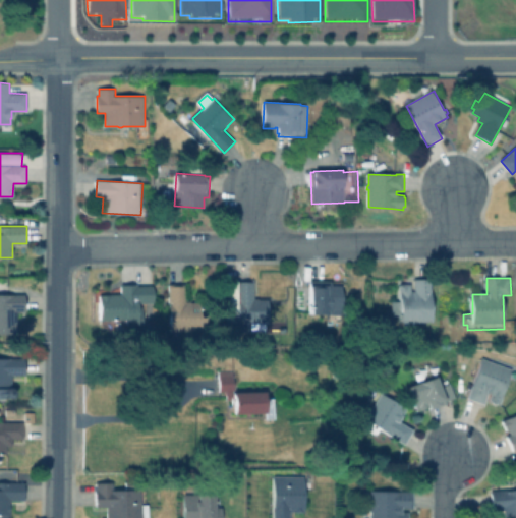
[(414,279),(414,280),(432,280),(433,323),(401,324),(401,319),(400,319),(400,315),(393,317),(393,302),(400,302),(400,285),(398,285),(398,280),(414,279)]
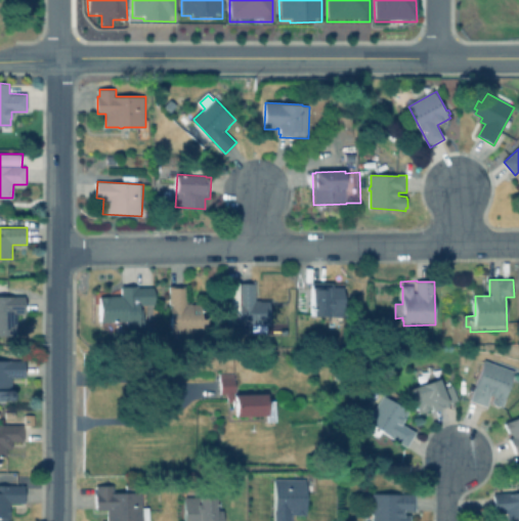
[(269,302),(269,335),(239,334),(239,310),(228,310),(228,284),(241,284),(241,285),(256,285),(256,301),(260,301),(260,302),(269,302)]
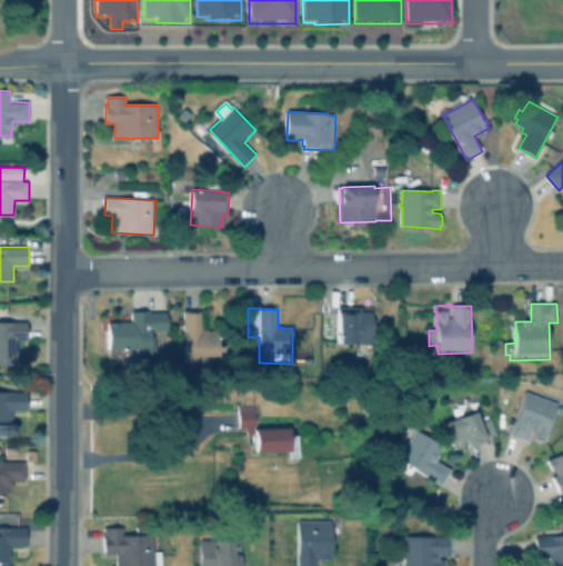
[(372,313),(373,356),(357,356),(355,344),(339,344),(339,308),(362,308),(362,313),(372,313)]
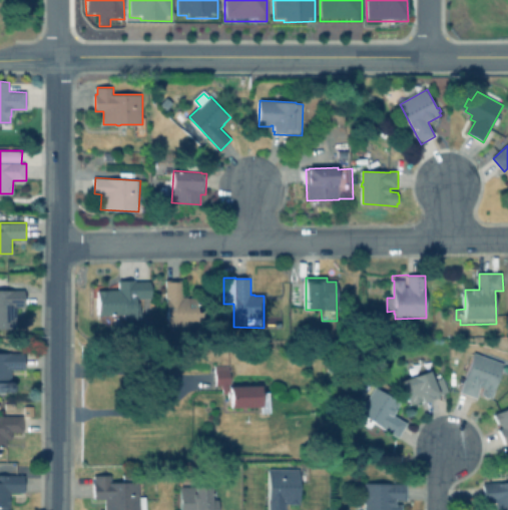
[(136,279),(136,283),(151,282),(152,298),(136,299),(137,303),(142,303),(143,319),(124,321),(124,315),(99,316),(98,292),(120,290),(120,280),(136,279)]
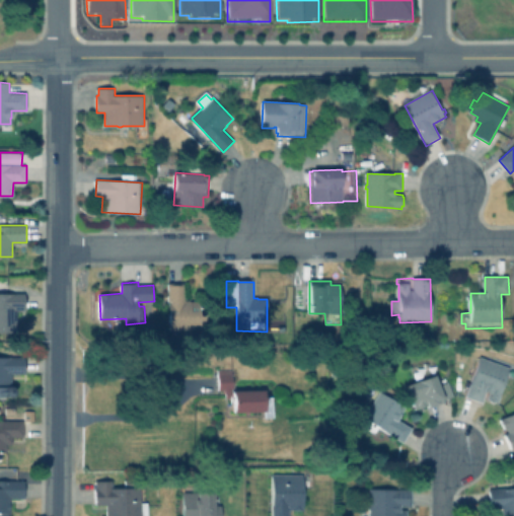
[(205,315),(204,330),(169,329),(169,284),(187,284),(186,300),(191,300),(191,301),(201,301),(200,315),(205,315)]
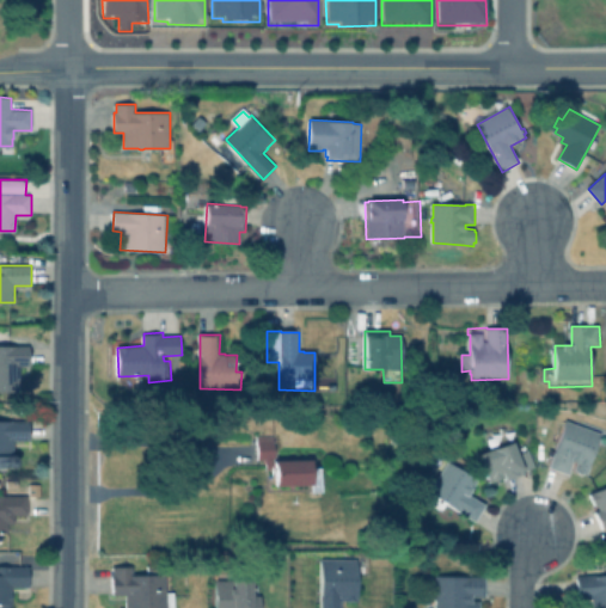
[(0,347),(30,347),(30,367),(20,367),(20,382),(18,382),(18,392),(0,392),(0,347)]
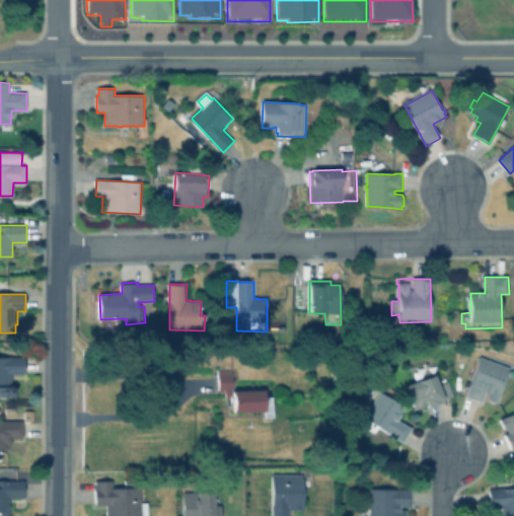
[(0,358),(26,358),(26,373),(13,373),(13,388),(14,390),(14,394),(13,395),(13,399),(0,399),(0,358)]
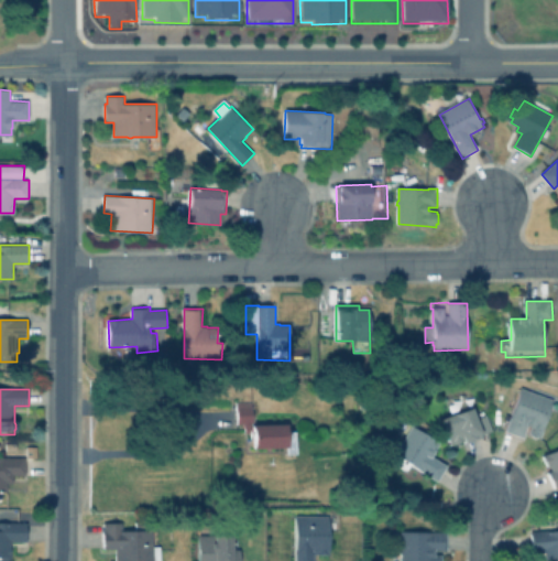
[(524,389),(540,396),(543,389),(557,395),(557,417),(556,420),(549,418),(542,439),(531,434),(533,429),(529,427),(524,439),(507,432),(524,389)]
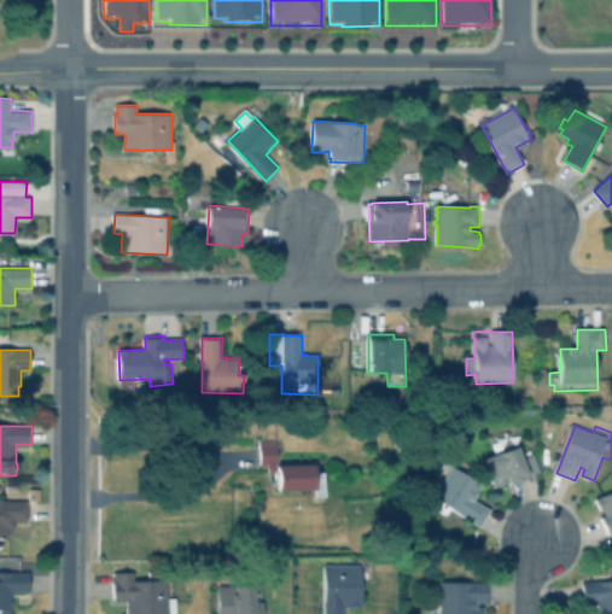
[(531,480),(512,486),(511,484),(495,489),(485,460),(499,455),(494,443),(495,439),(513,433),(517,436),(531,475),(530,475),(531,480)]
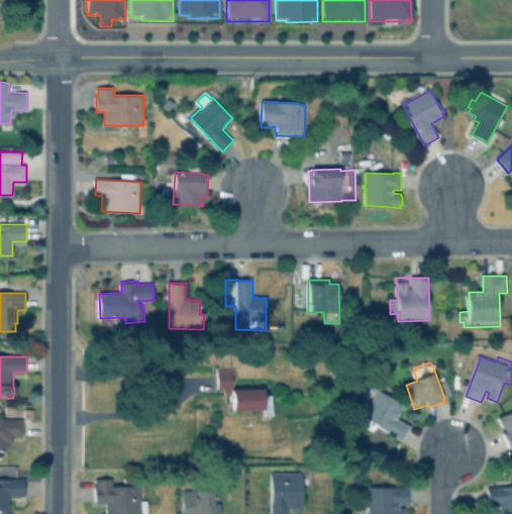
[(234,369),(235,388),(233,388),(233,389),(265,389),(265,397),(273,397),(273,416),(265,417),(265,411),(234,412),(234,397),(226,397),(226,389),(220,389),(219,369),(234,369)]
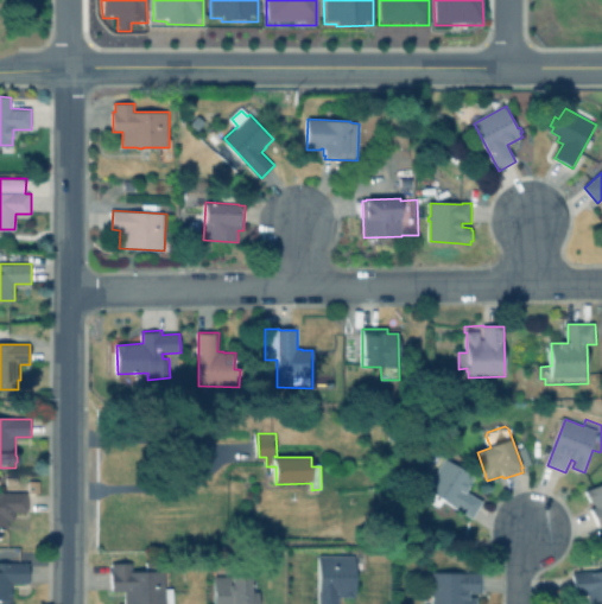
[(547,440),(545,457),(536,456),(537,439),(547,440)]
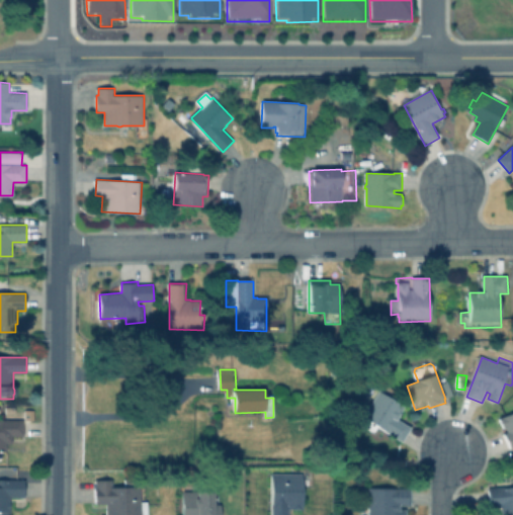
[(454,396),(445,399),(441,385),(449,382),(454,396)]
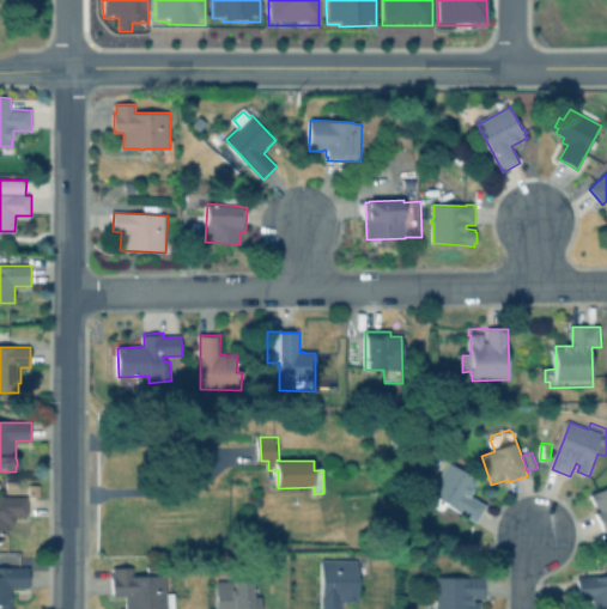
[(471,497),(487,507),(477,524),(449,506),(444,512),(435,506),(439,500),(431,494),(451,463),(480,482),(471,497)]
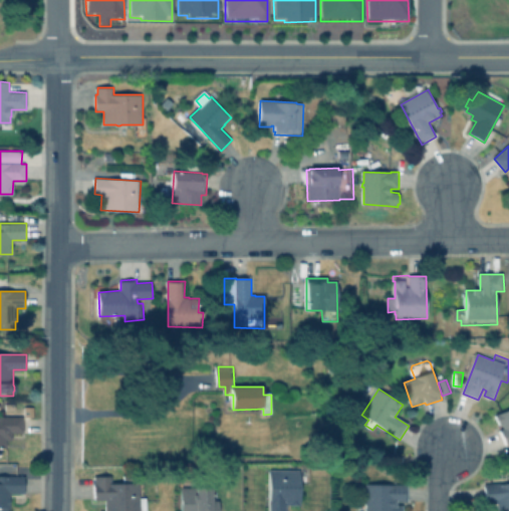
[(508,447),(507,448),(500,432),(505,430),(503,426),(501,427),(497,417),(508,412),(508,447)]
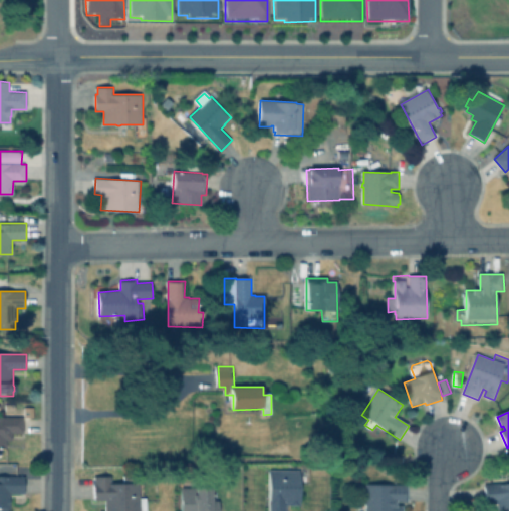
[(0,417),(25,418),(25,434),(13,434),(13,441),(8,441),(8,449),(0,449),(0,417)]
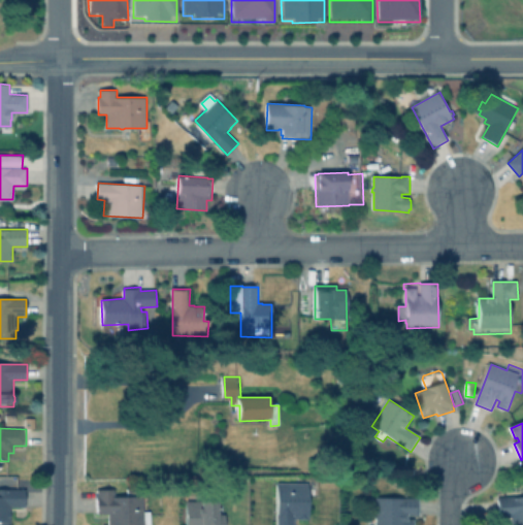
[(322,481),(321,498),(309,498),(308,520),(307,520),(307,521),(299,521),(299,520),(294,520),(294,524),(278,524),(279,484),(303,485),(303,480),(322,481)]
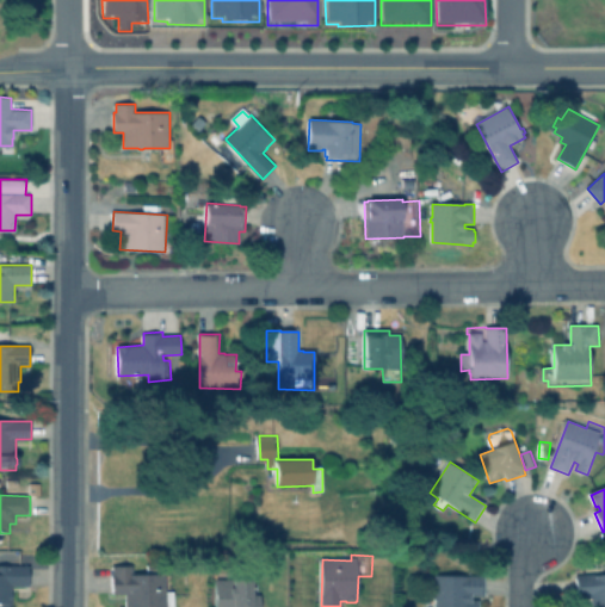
[(0,606),(0,567),(30,567),(30,587),(12,586),(12,594),(16,594),(14,606),(0,606)]
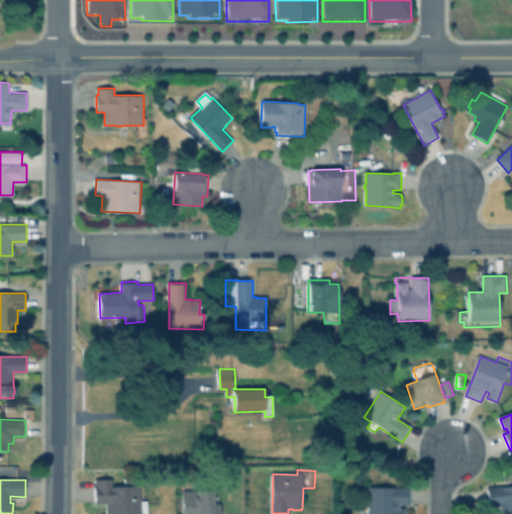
[(148,502),(148,513),(107,513),(107,504),(96,504),(96,480),(113,480),(113,487),(141,487),(141,502),(148,502)]
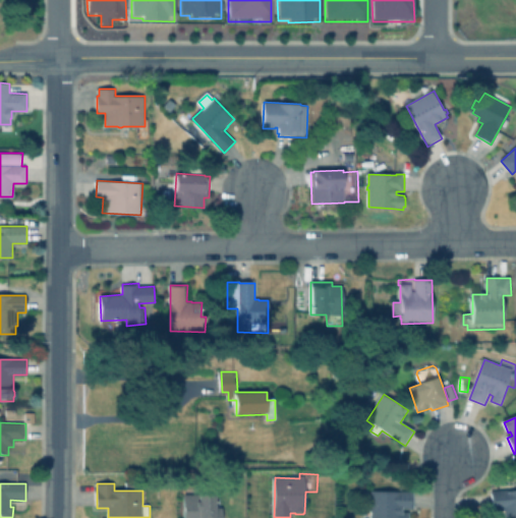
[(506,517),(506,510),(495,512),(493,493),(510,491),(510,493),(515,492),(515,517),(506,517)]
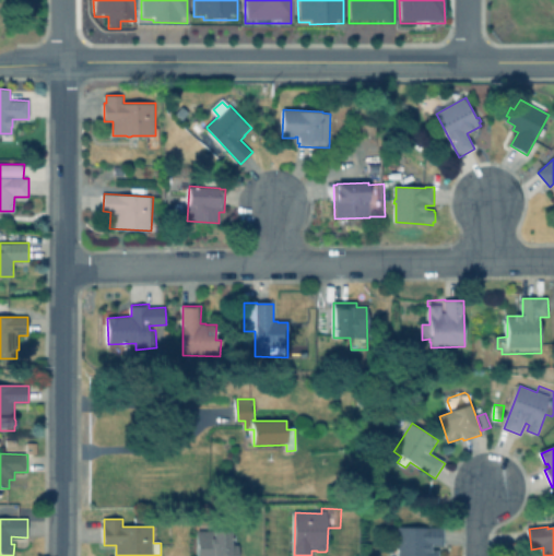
[(446,529),(445,547),(433,547),(433,551),(439,552),(439,555),(390,555),(390,551),(392,551),(392,546),(399,546),(399,529),(446,529)]
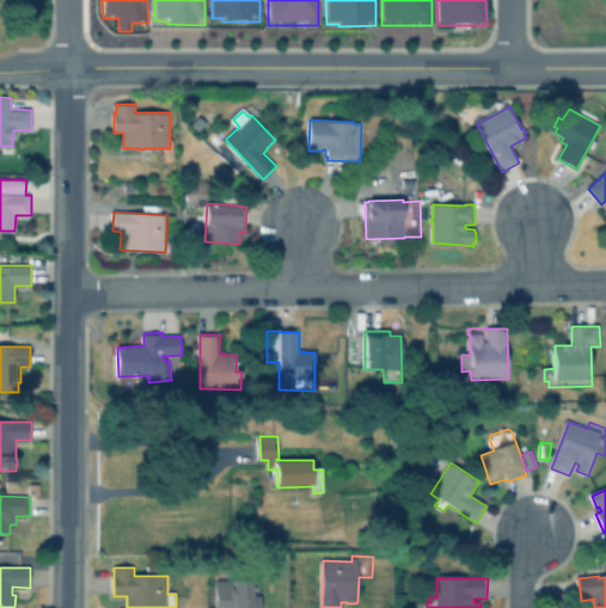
[(263,597),(263,607),(216,607),(216,581),(255,581),(253,597),(263,597)]
